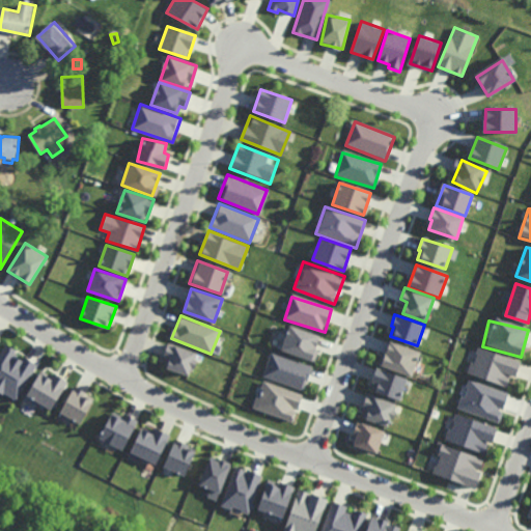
[(319,338),(289,328),(281,352),(312,362),(319,338)]
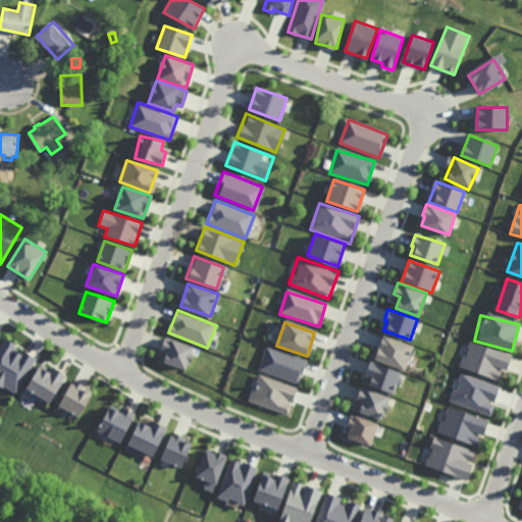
[(383,334),(413,346),(404,369),(375,359),(383,334)]
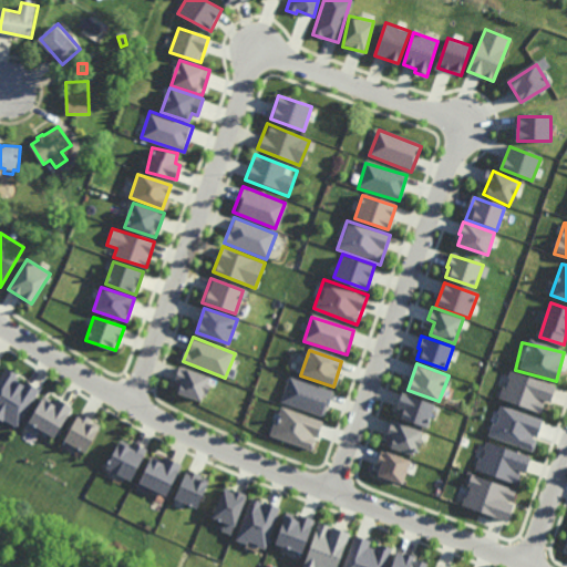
[(203,402),(210,377),(179,366),(174,383),(181,385),(177,393),(203,402)]
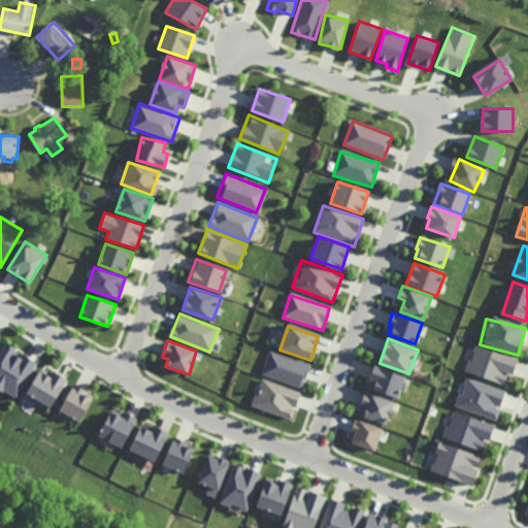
[(0,353),(0,390),(14,400),(38,364),(6,343),(0,353)]
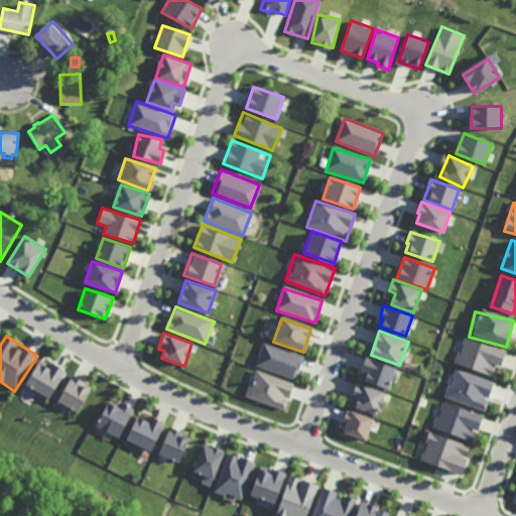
[(505,354),(465,339),(455,364),(495,379),(505,354)]
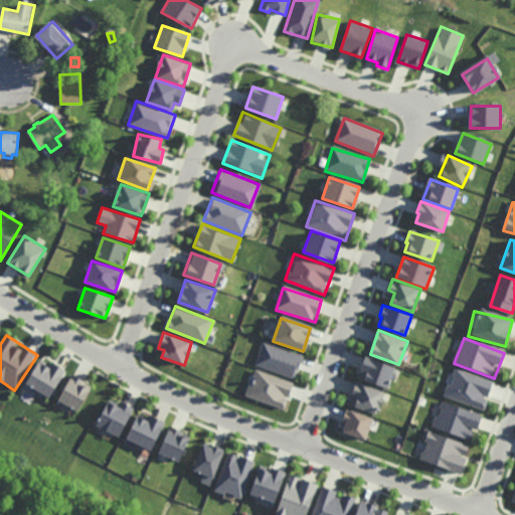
[(255,366),(294,379),(302,357),(264,344),(255,366)]
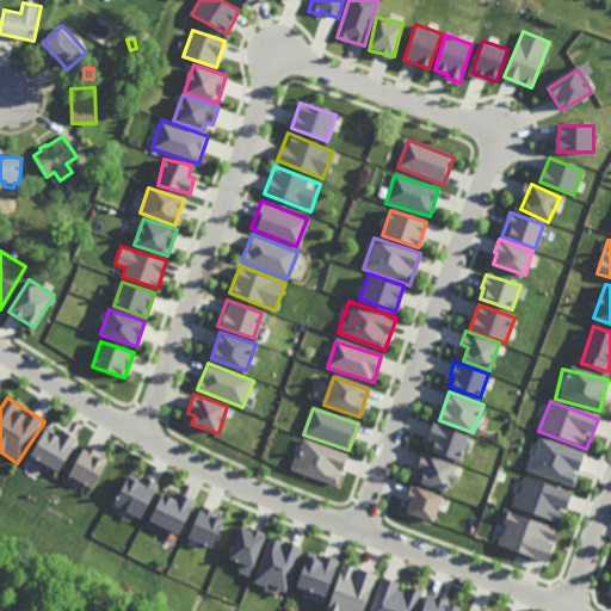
[(433,424),(468,436),(460,460),(427,449),(431,437),(429,437),(433,424)]
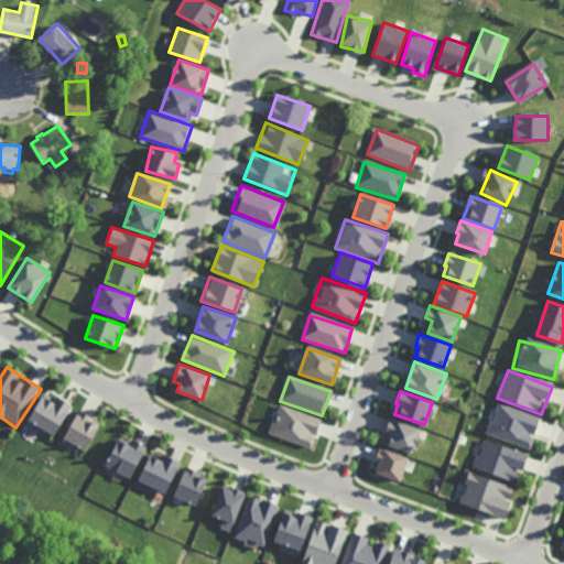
[(69,407),(43,392),(28,423),(54,437),(69,407)]
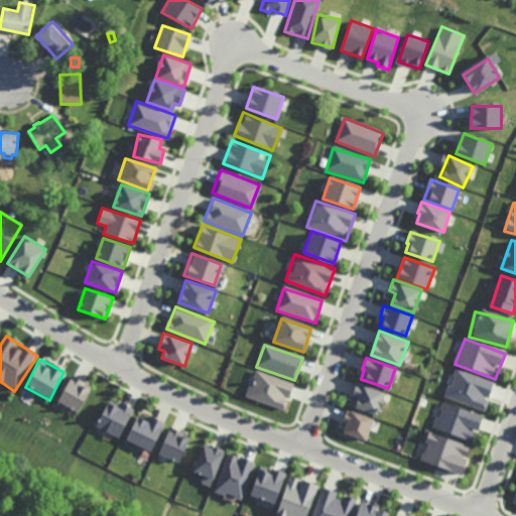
[(285,410),(293,383),(254,371),(246,399),(285,410)]
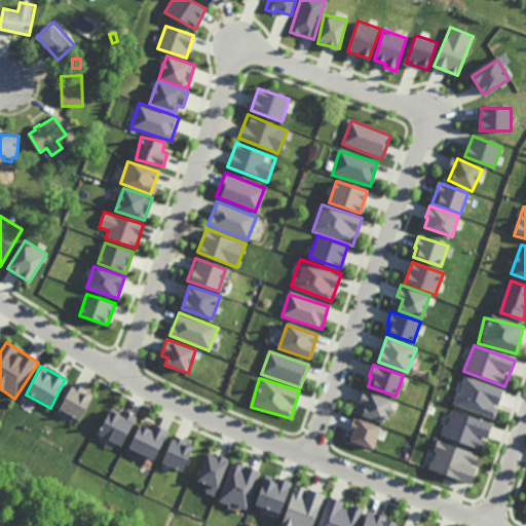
[(494,419),(501,391),(461,380),(453,407),(494,419)]
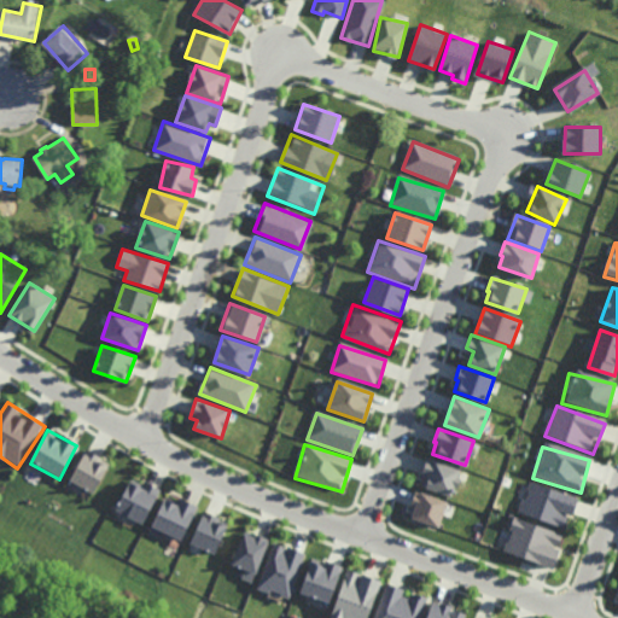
[(86,450),(109,462),(92,493),(69,481),(86,450)]
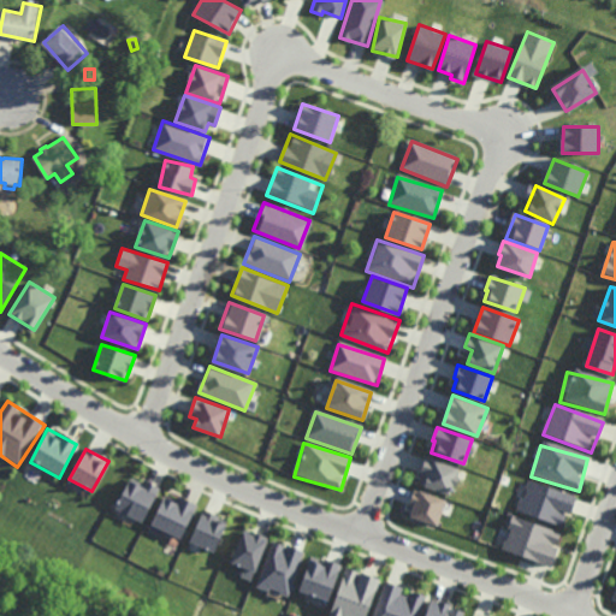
[(426,456),(461,468),(452,492),(420,481),(424,471),(421,469),(426,456)]
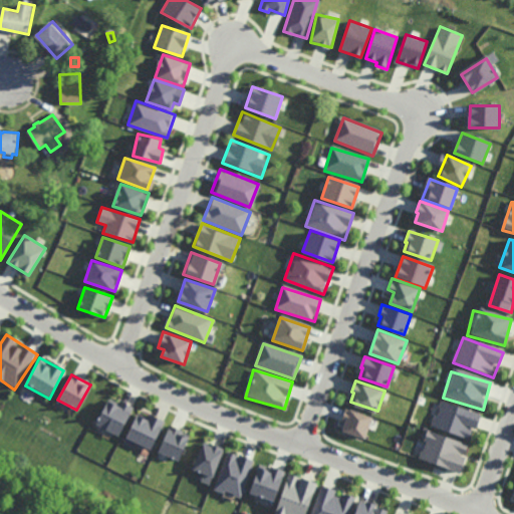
[(108,398),(118,403),(119,402),(134,409),(118,437),(94,425),(108,398)]
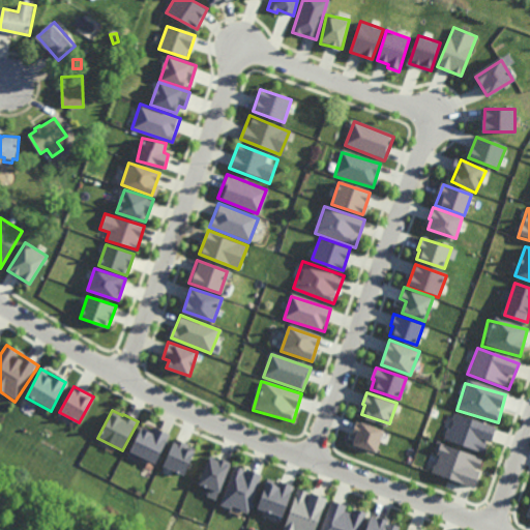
[(488,454),(495,428),(452,415),(445,442),(488,454)]
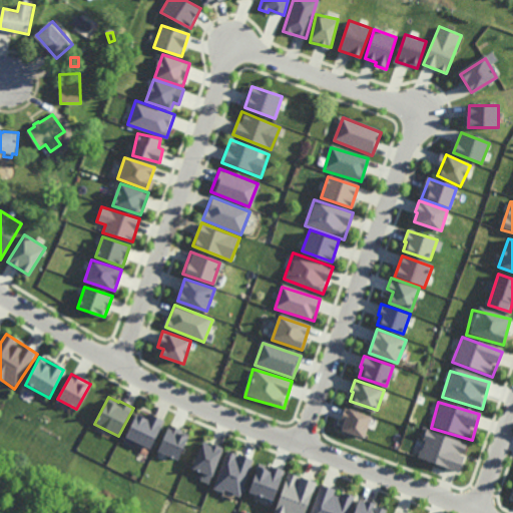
[(371,418),(347,409),(339,431),(364,440),(371,418)]
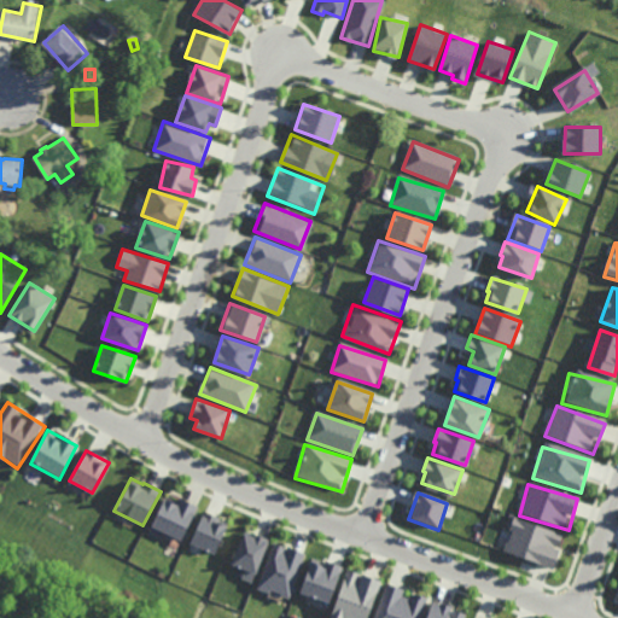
[(180,496),(176,502),(164,496),(147,532),(162,540),(163,535),(180,543),(198,506),(180,496)]
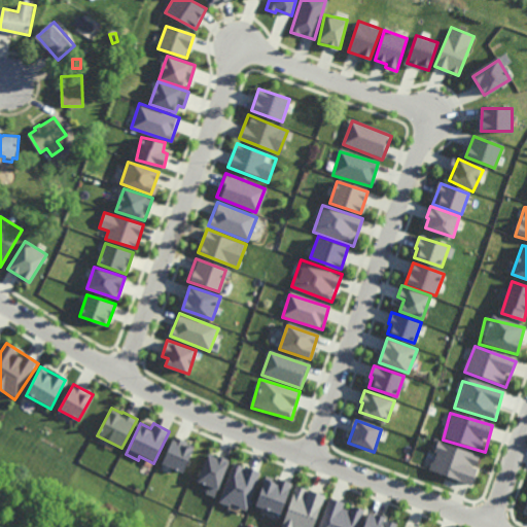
[(173,435),(195,445),(183,471),(162,463),(173,435)]
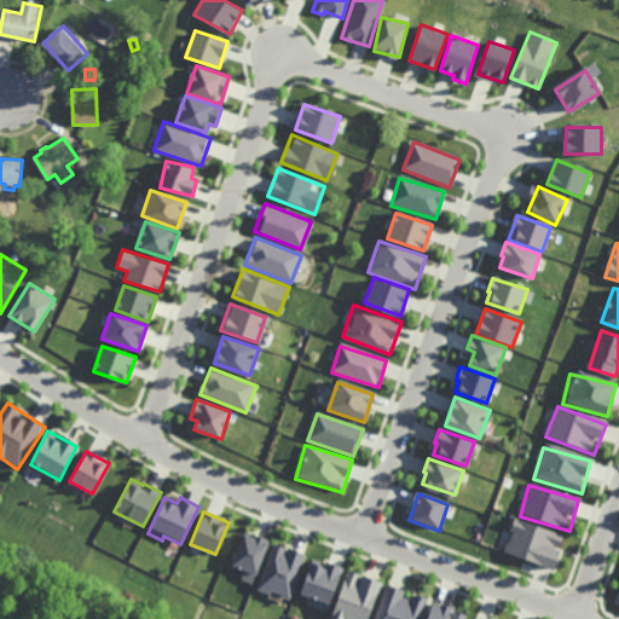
[(504,555),(555,571),(566,537),(515,521),(504,555)]
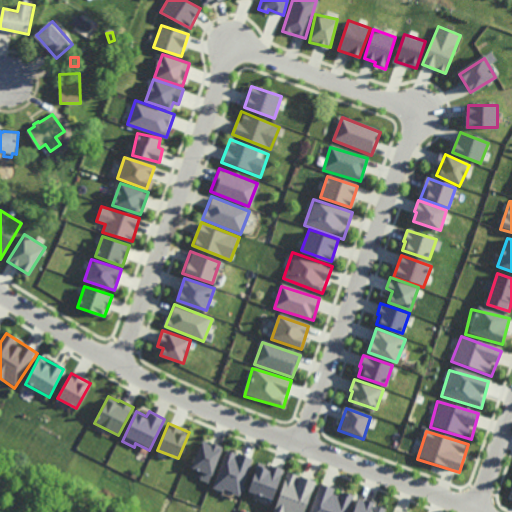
[(201,439),(221,446),(208,482),(200,479),(202,472),(190,467),(201,439)]
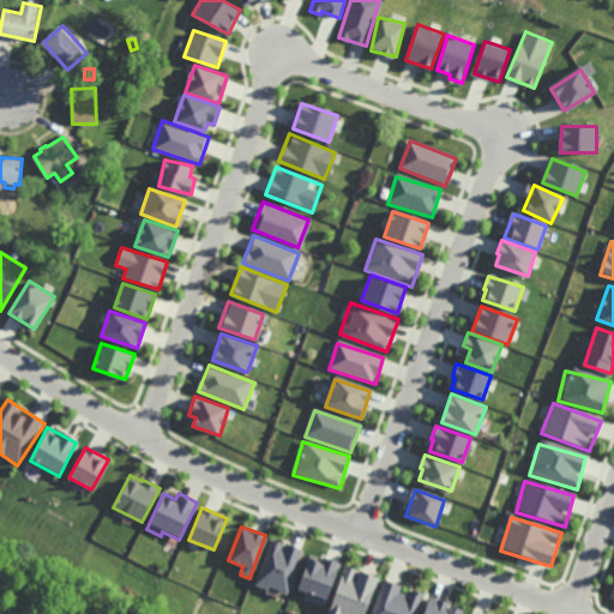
[(289,595),(301,549),(269,541),(258,587),(289,595)]
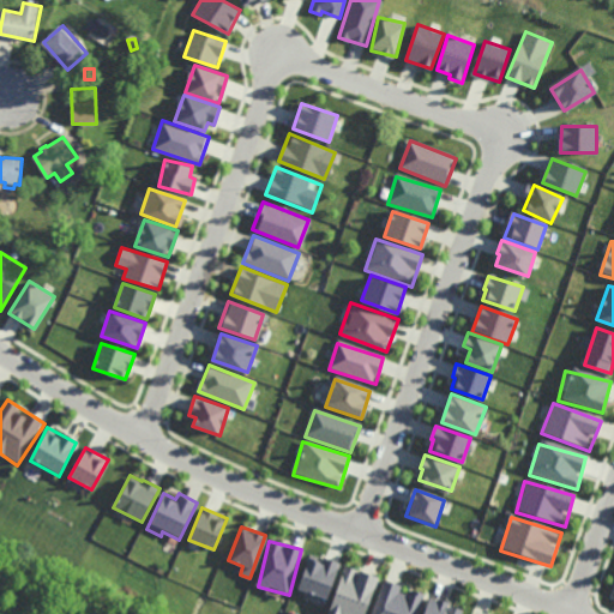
[(338,564),(308,555),(298,591),(327,601),(338,564)]
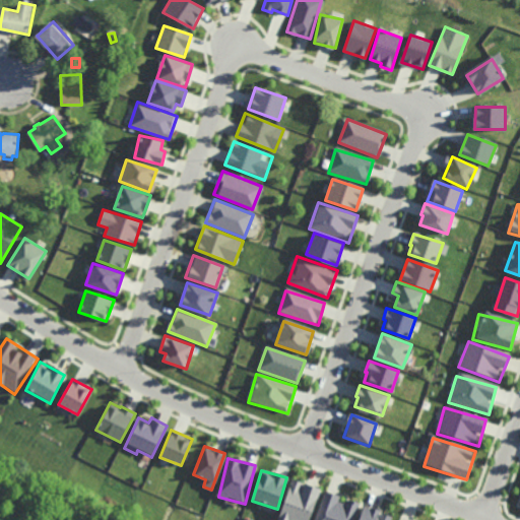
[(309,519),(319,490),(291,479),(277,519),(309,519)]
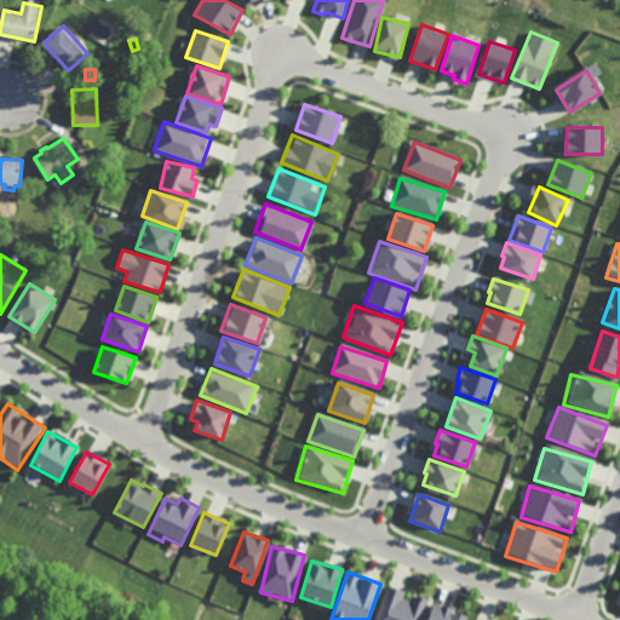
[(375,619),(420,619),(426,600),(385,587),(375,619)]
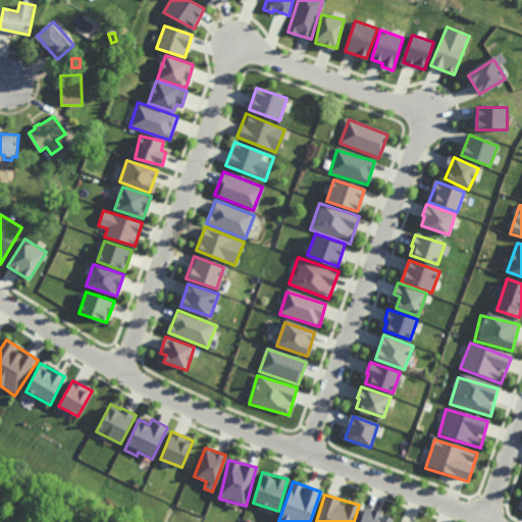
[(389,521),(392,516),(364,509),(360,521),(389,521)]
